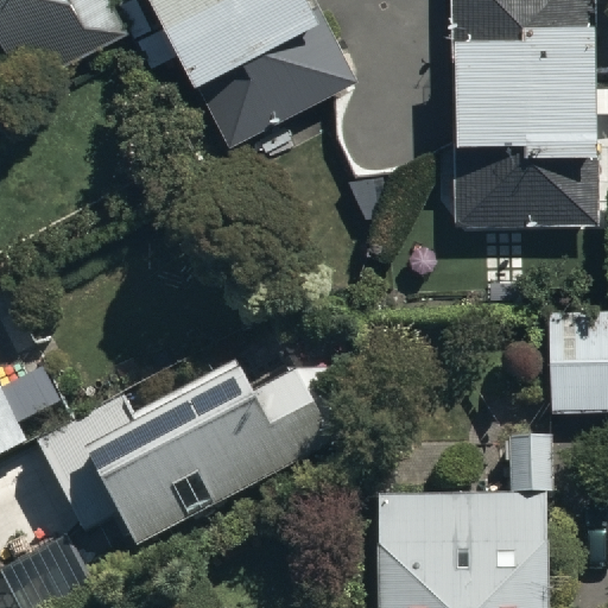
[(0,0),(0,25),(33,84),(132,31),(114,0),(0,0)]
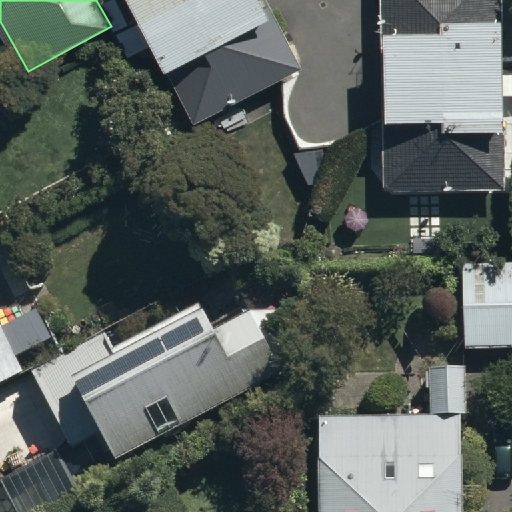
[(302,64),(268,0),(131,0),(194,120),(302,64)]
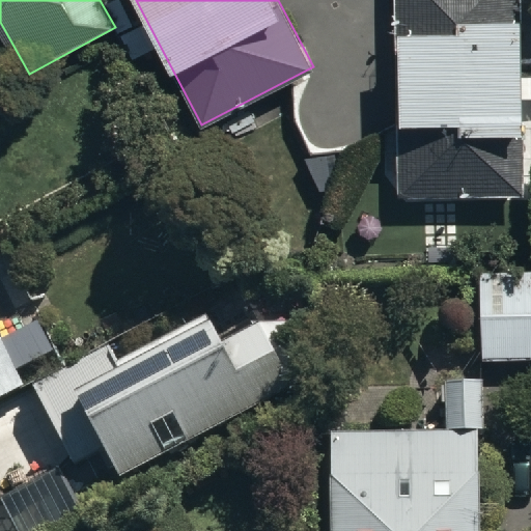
[(522,0),(394,0),(397,194),(525,193),(522,0)]
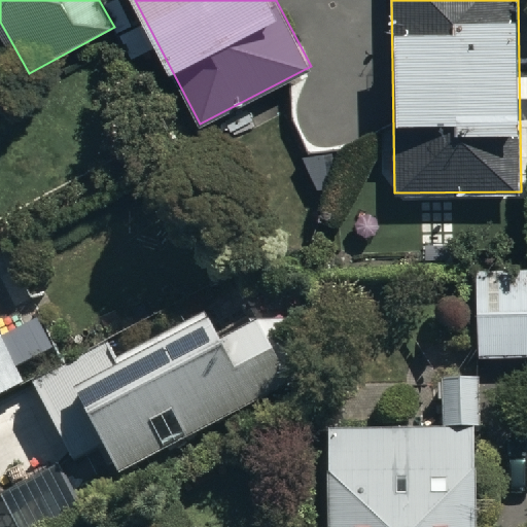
[(526,262),(475,265),(478,353),(526,351),(526,262)]
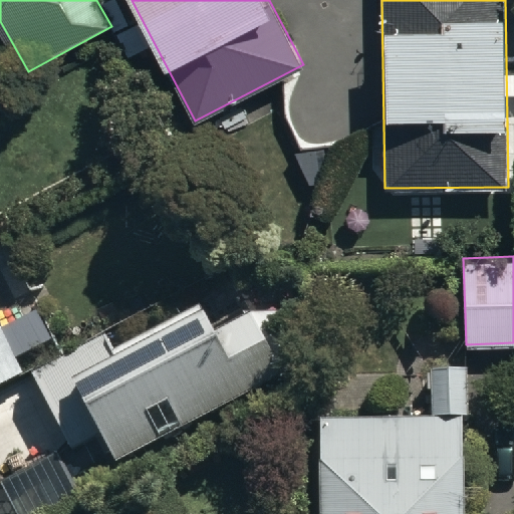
[(72,373),(117,461),(283,375),(280,311),(252,312),(216,331),(203,306),(72,373)]
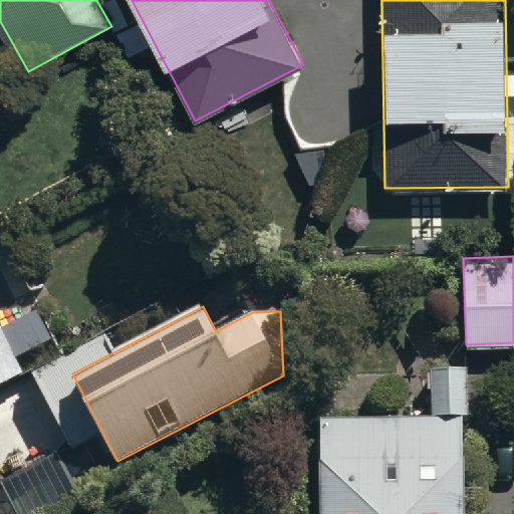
[(471,513),(469,364),(430,365),(430,414),(320,416),(321,513),(471,513)]
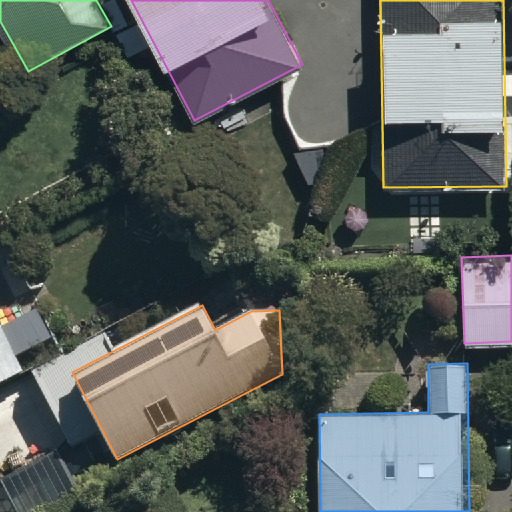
[(60,511),(84,500),(60,455),(3,485),(17,511),(60,511)]
